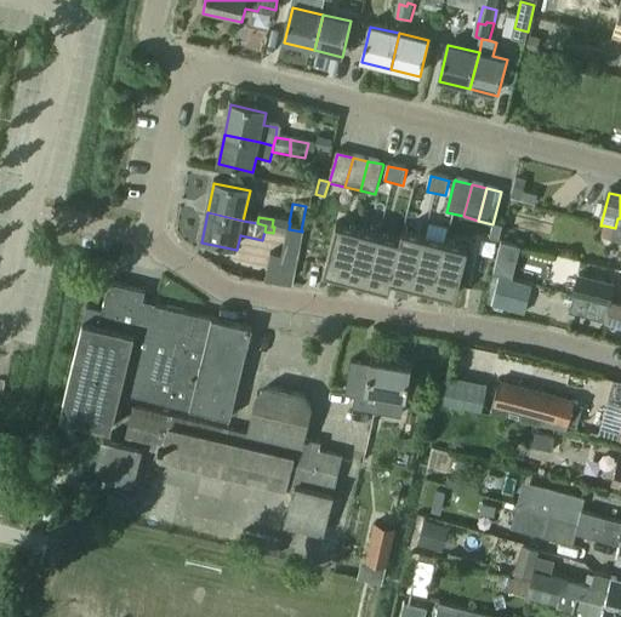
[(620,218),(617,218),(615,228),(604,226),(600,241),(620,246),(620,218)]
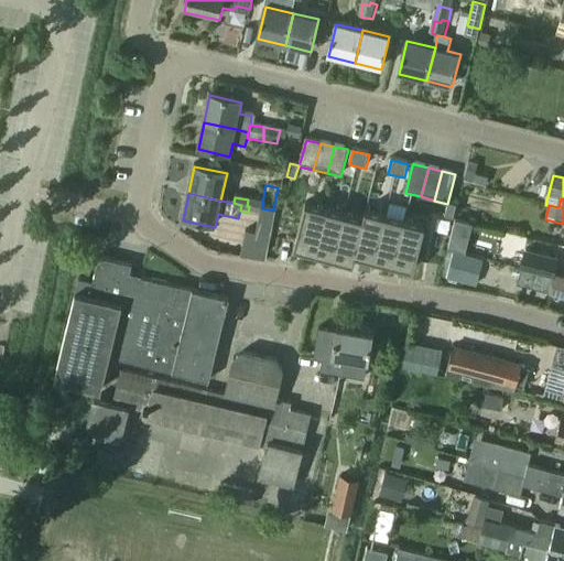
[(261,215),(262,208),(263,203),(262,203),(248,200),(247,206),(249,206),(248,212),(260,215),(261,215)]
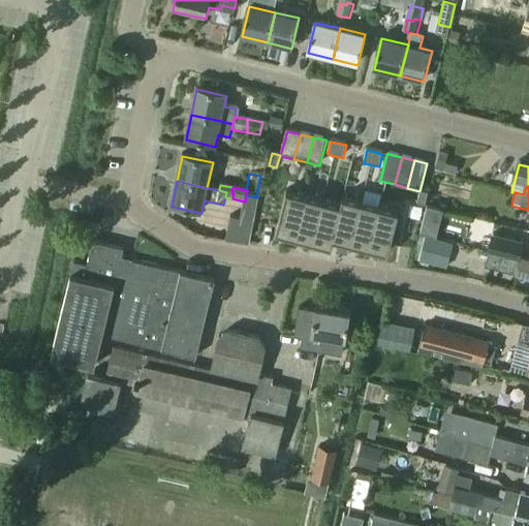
[(421,191),(417,205),(426,207),(429,193),(421,191)]
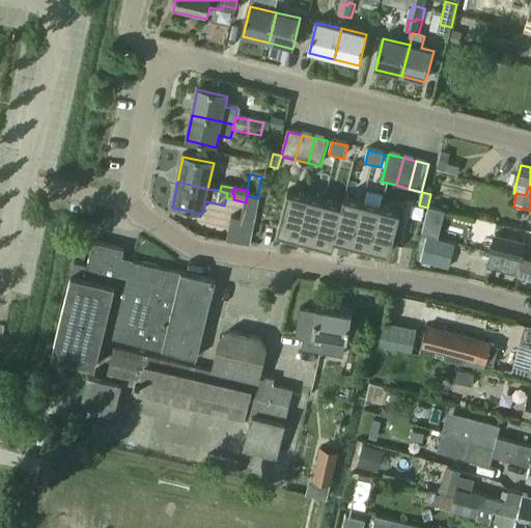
[(288,193),(277,234),(297,240),(307,198),(288,193)]
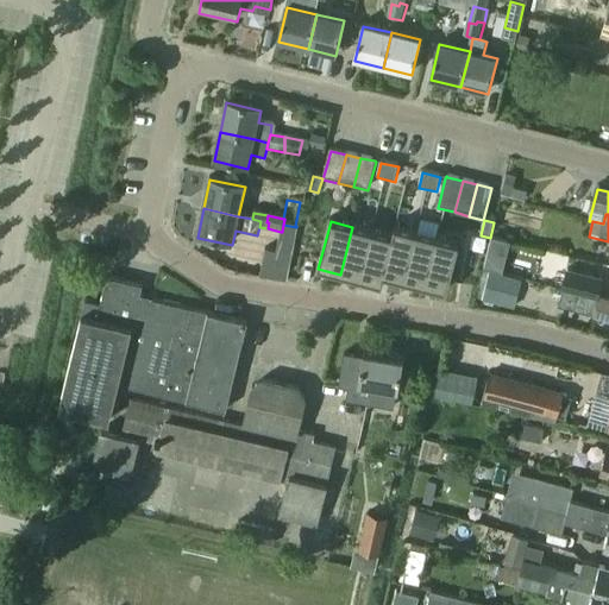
[(293,247),(296,227),(283,225),(282,232),(281,232),(278,244),(293,247)]
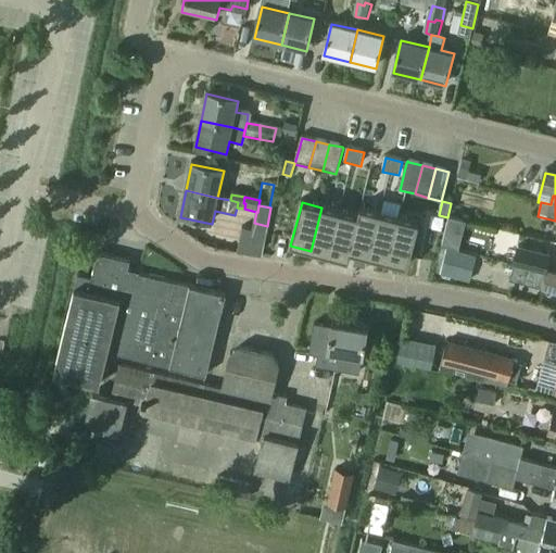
[(321,208),(311,251),(329,256),(340,213),(321,208)]
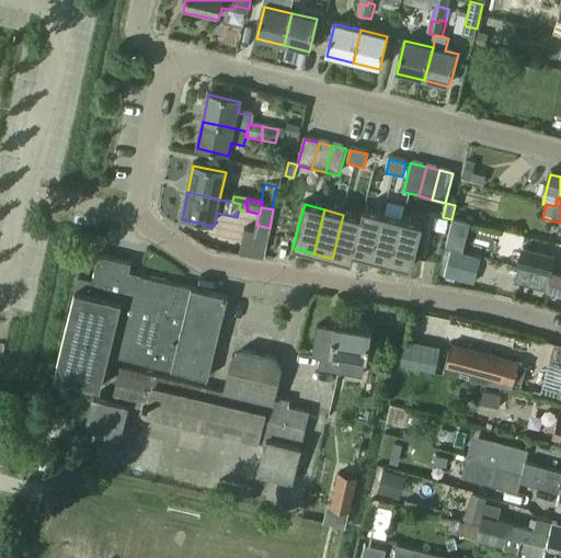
[(343,215),(332,259),(351,263),(365,211),(364,211),(362,219),(343,215)]
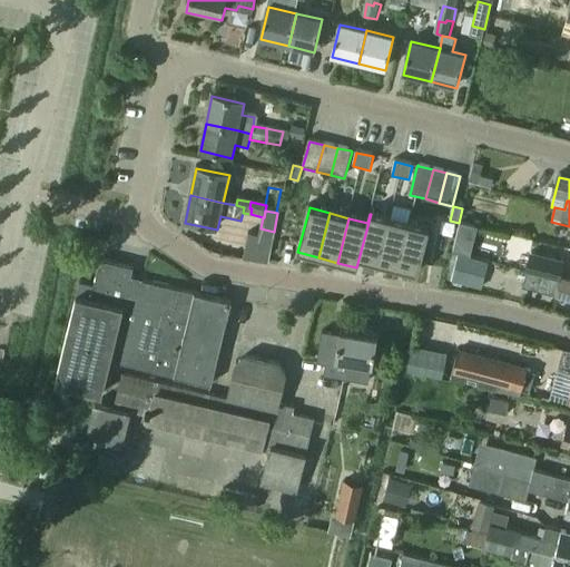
[(371,214),(356,267),(357,267),(360,260),(379,264),(390,220),(371,214)]
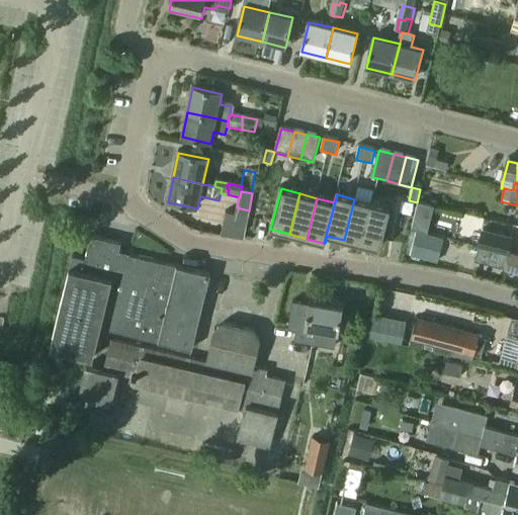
[(354,199),(344,240),(361,245),(372,203),(354,199)]
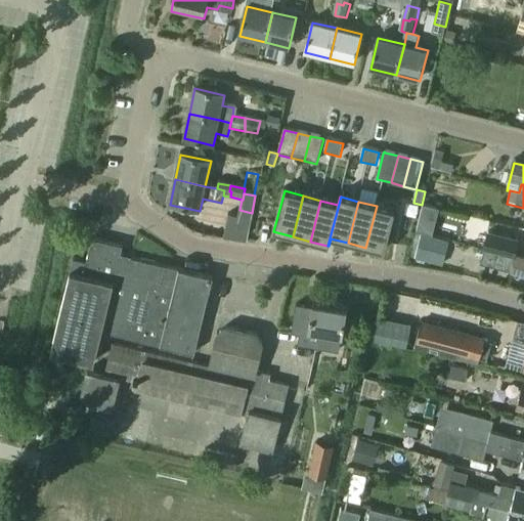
[(377,206),(365,248),(385,252),(395,211),(377,206)]
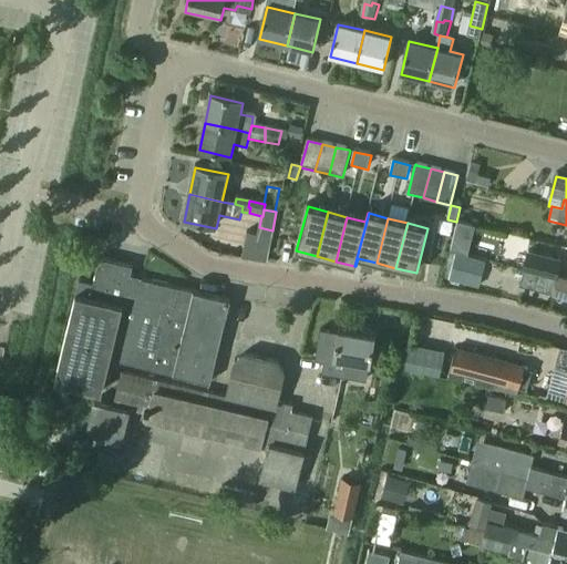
[(563,264),(528,255),(524,272),(558,282),(563,264)]
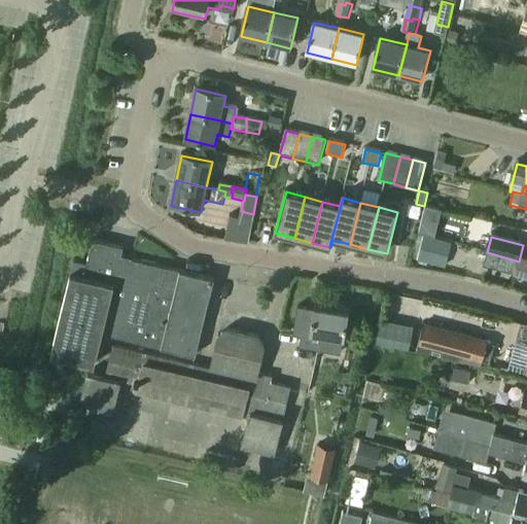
[(446,269),(452,245),(424,238),(418,262),(446,269)]
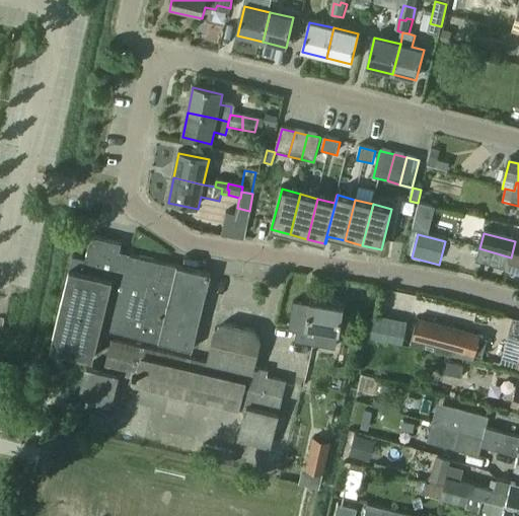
[(73,258),(70,270),(51,350),(55,351),(41,411),(69,418),(75,394),(80,395),(79,399),(110,408),(119,375),(136,380),(134,387),(238,413),(239,412),(244,413),(237,442),(270,449),(286,383),(266,378),(268,372),(254,369),(261,343),(254,333),(225,326),(216,332),(208,365),(112,342),(107,359),(94,357),(101,329),(193,352),(211,276),(120,254),(122,244),(91,237),(86,261),(73,258)]
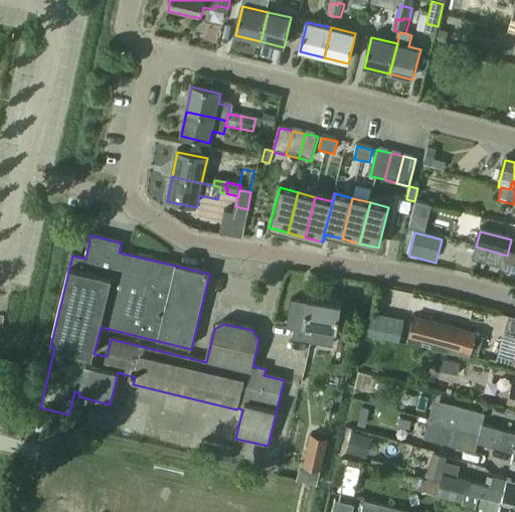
[(514,257),(508,256),(504,272),(514,274),(514,257)]
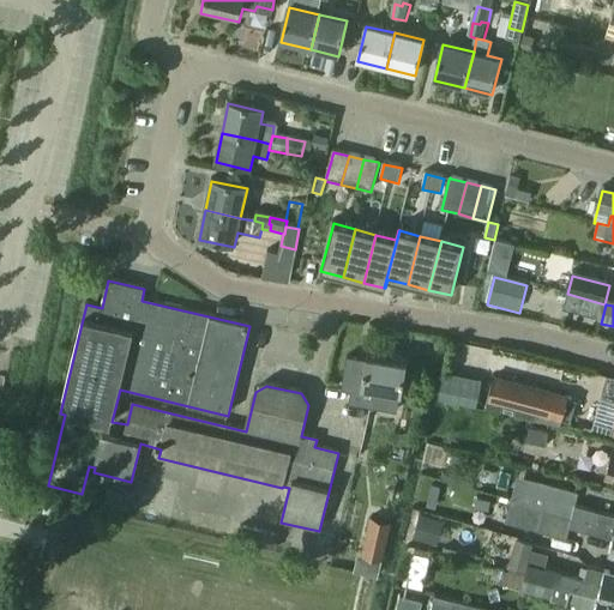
[(480,367),(480,349),(467,349),(465,366),(480,367)]
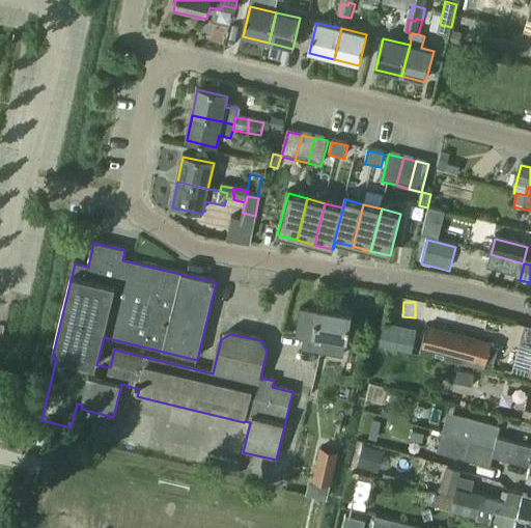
[(301,311),(296,339),(304,340),(303,351),(343,358),(346,341),(348,342),(353,315),(317,309),(317,313),(301,311)]
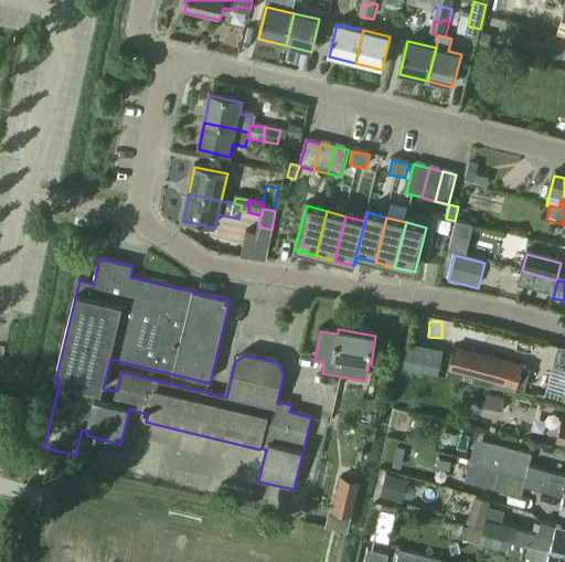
[(413,371),(434,374),(438,339),(417,336),(413,371)]
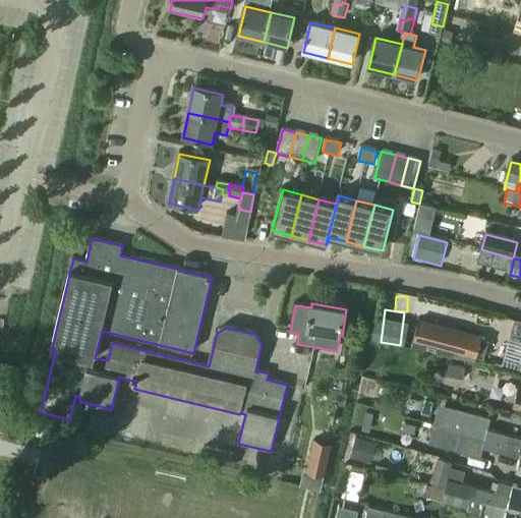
[(413,342),(483,360),(489,342),(456,333),(418,323),(413,342)]
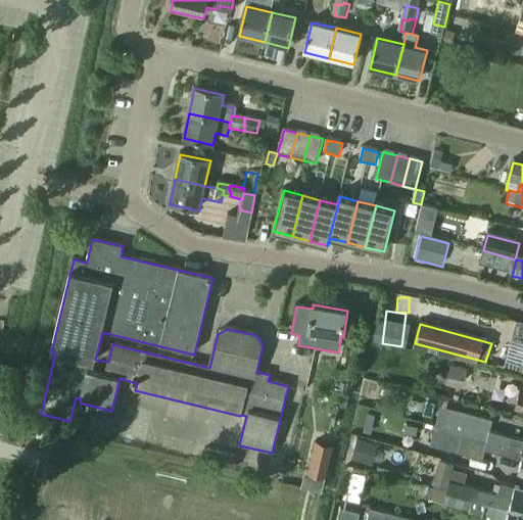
[(467,389),(473,372),(455,366),(447,383),(467,389)]
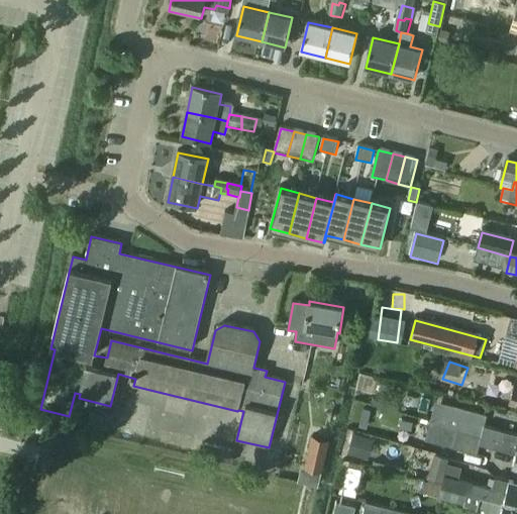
[(451,407),(446,426),(505,442),(516,445),(516,436),(507,434),(484,428),(487,417),(451,407)]
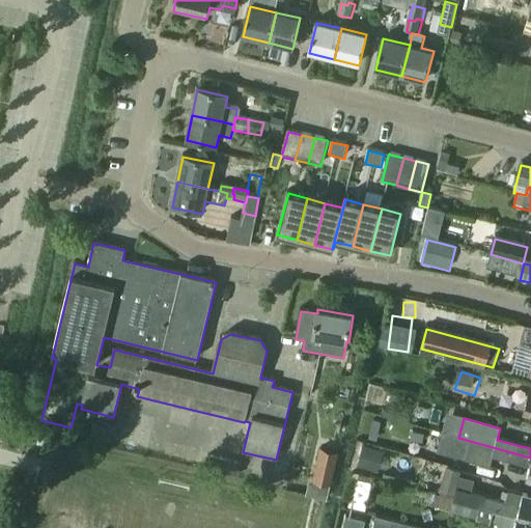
[(493,459),(516,465),(530,468),(527,481),(530,481),(530,457),(519,454),(458,438),(441,434),(436,454),(490,469),(493,459)]
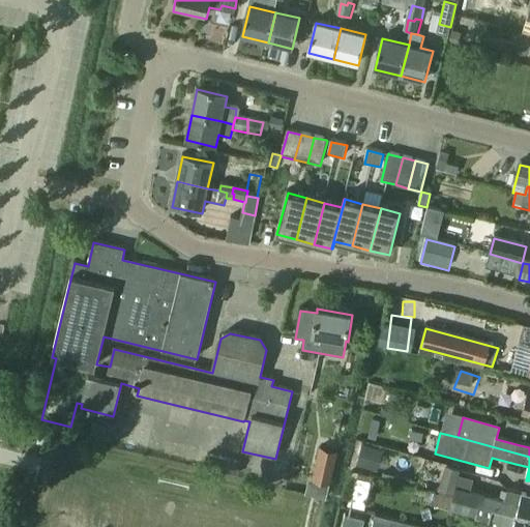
[(339,452),(320,448),(313,481),(330,486),(339,452)]
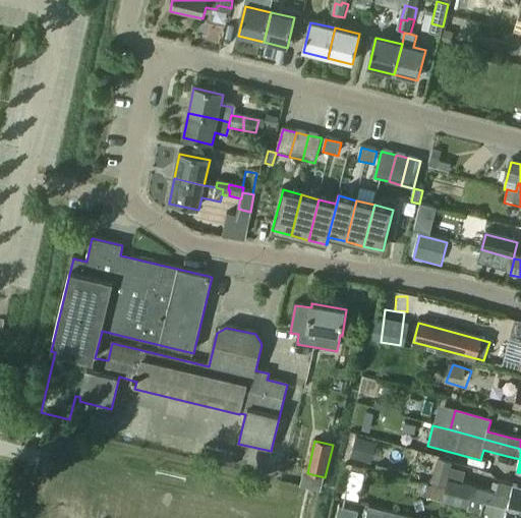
[(232,469),(235,457),(204,448),(200,460),(232,469)]
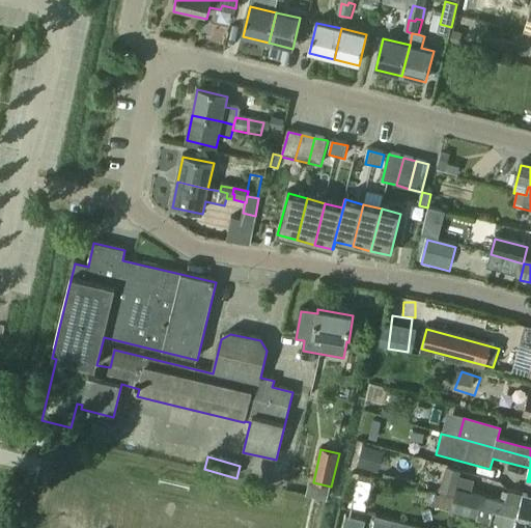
[(327,501),(331,487),(313,482),(309,497),(327,501)]
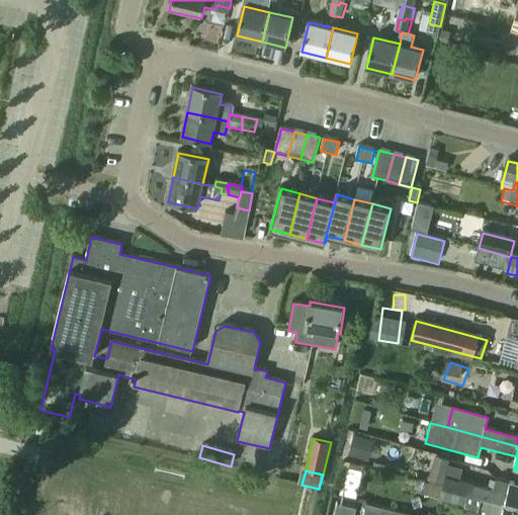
[(467,495),(470,484),(444,477),(438,500),(487,513),(487,514),(517,514),(517,508),(490,501),(467,495)]
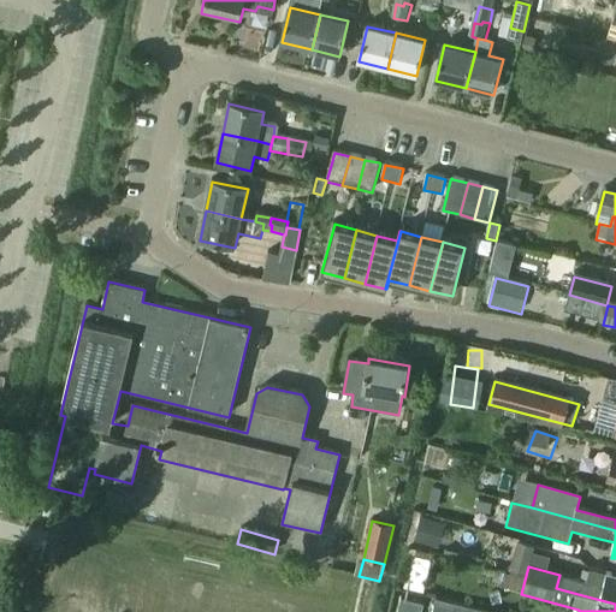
[(603,587),(560,575),(556,588),(582,595),(615,604),(615,577),(606,575),(603,587)]
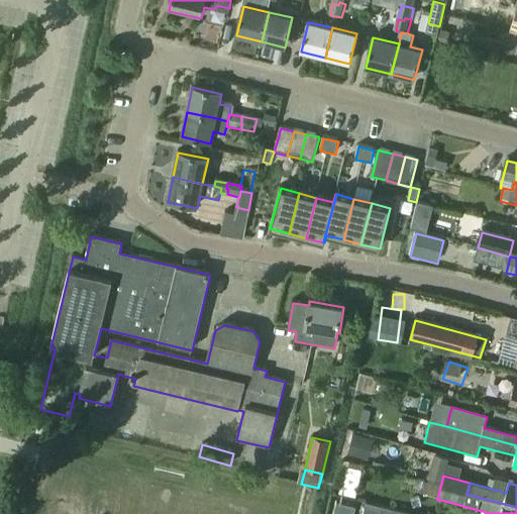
[(354,513),(355,509),(336,504),(333,513),(354,513)]
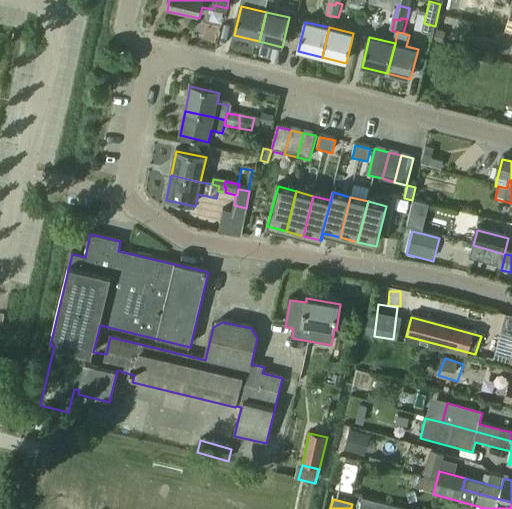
[(393,508),(363,500),(360,508),(393,508)]
